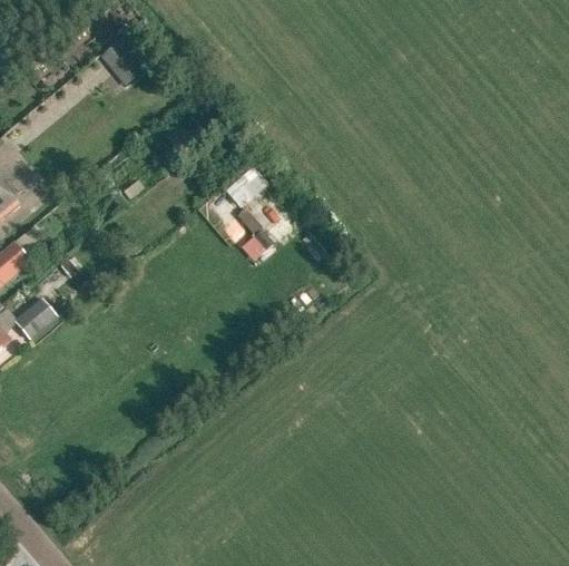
[(141,71),(130,57),(114,70),(126,85),(141,71)]
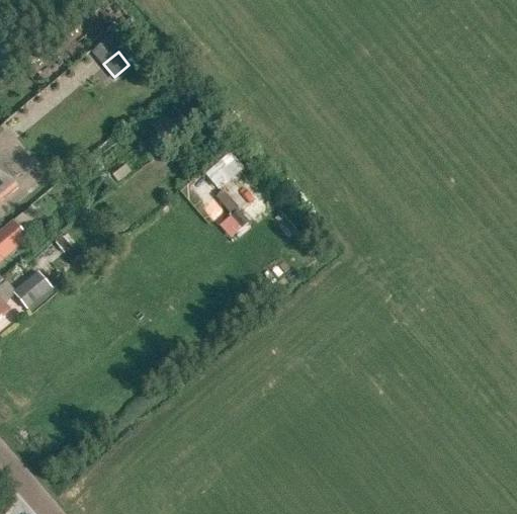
[(18,183),(0,160),(0,197),(8,191),(18,183)]
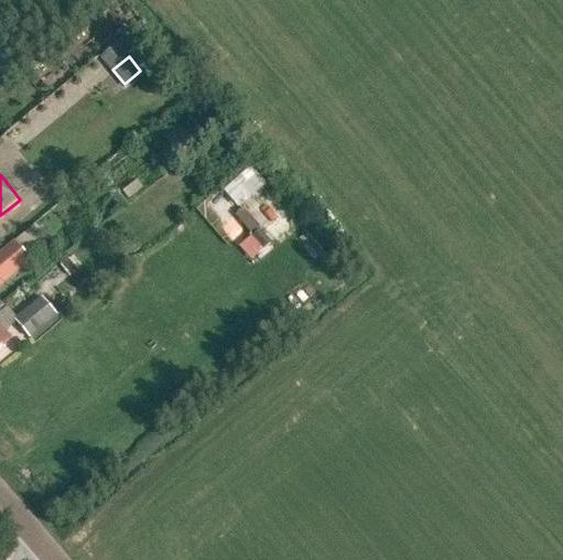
[(0,248),(0,284),(33,256),(14,236),(0,248)]
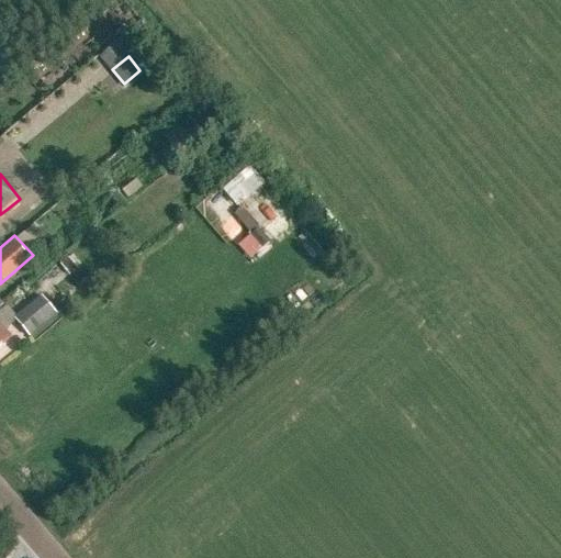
[(42,291),(14,316),(31,335),(58,311),(42,291)]
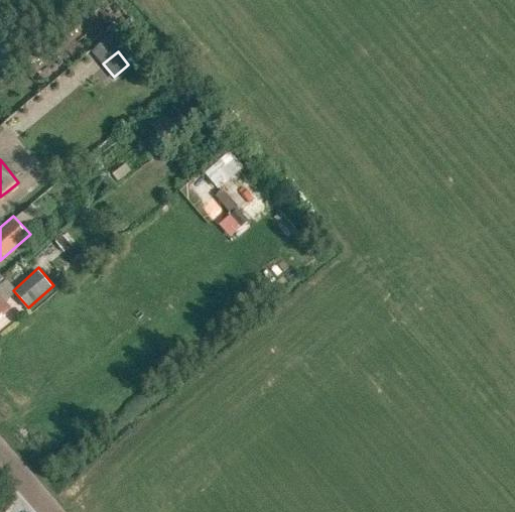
[(0,280),(0,314),(10,306),(0,293),(0,285),(6,281),(3,278),(0,280)]
